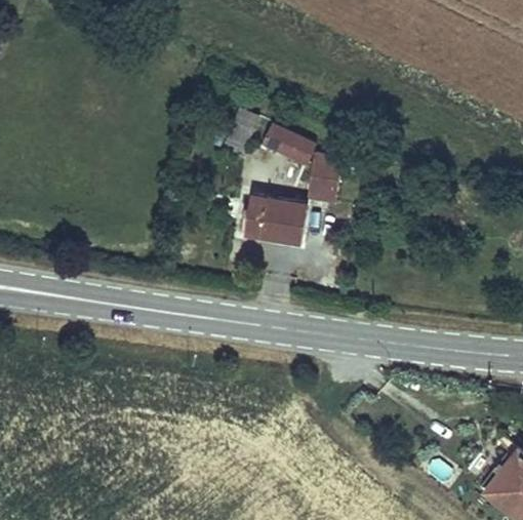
[(238,114),(223,151),(242,158),(256,122),(238,114)]
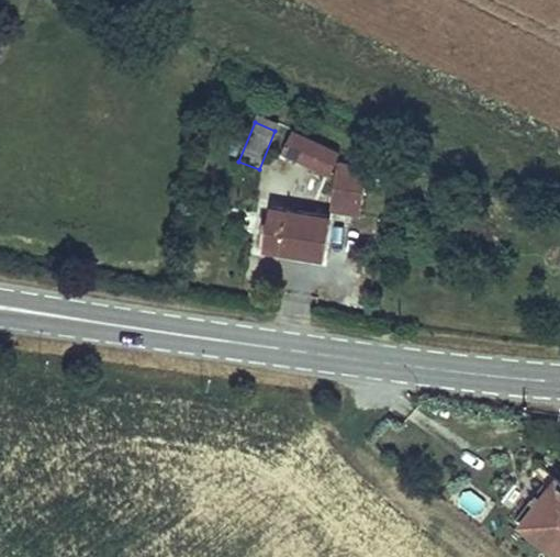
[(291,132),(281,155),(328,175),(338,153),(291,132)]
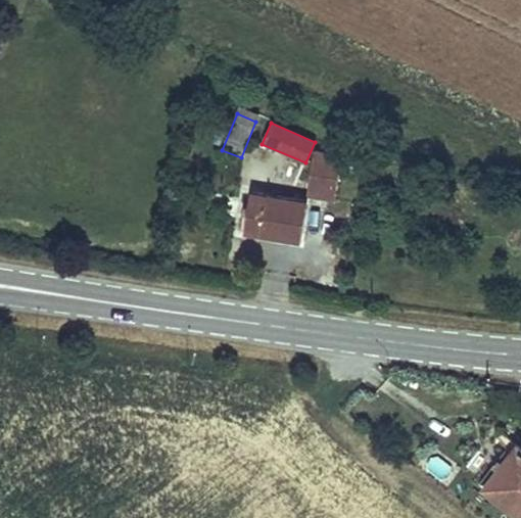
[(339,156),(313,152),(305,197),(332,202),(339,156)]
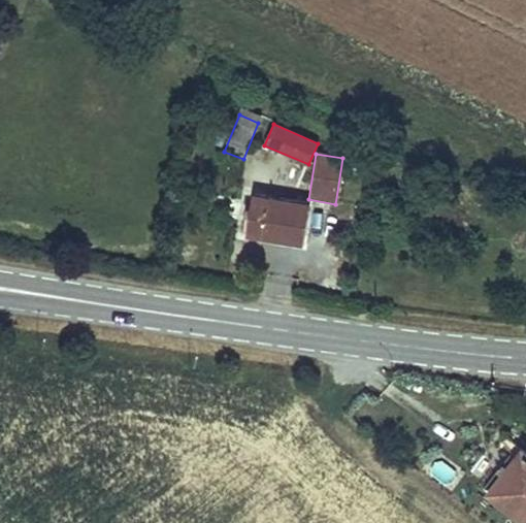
[(307,205),(252,196),(244,236),(301,244),(307,205)]
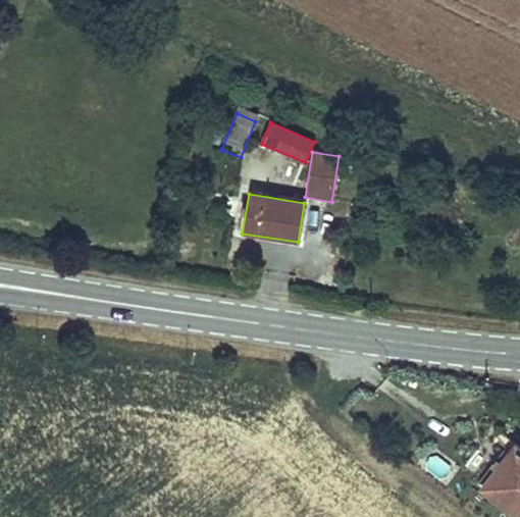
[(519,516),(519,449),(516,447),(507,458),(483,487),(519,516)]
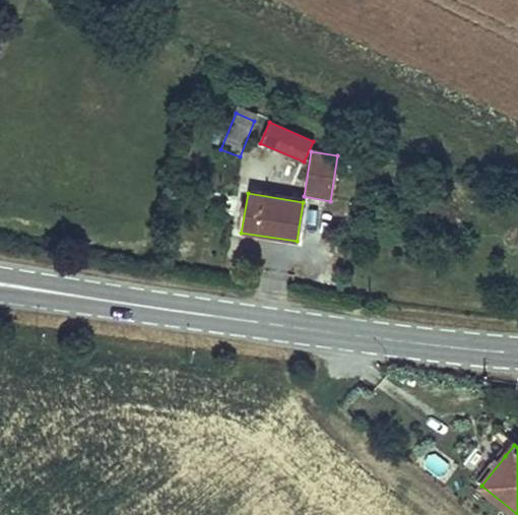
[(481,486),(505,456),(499,451),(475,480),(481,486)]
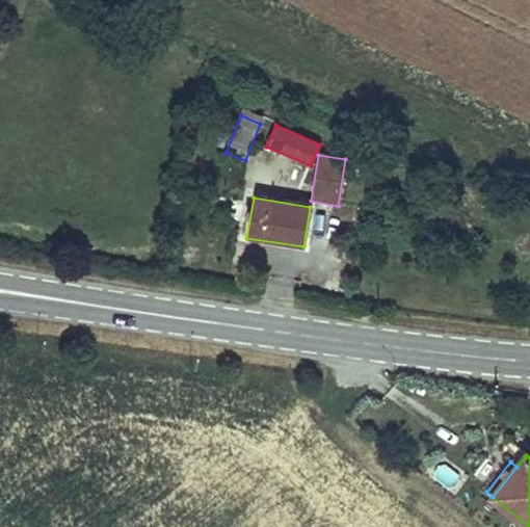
All buildings are outlined.
